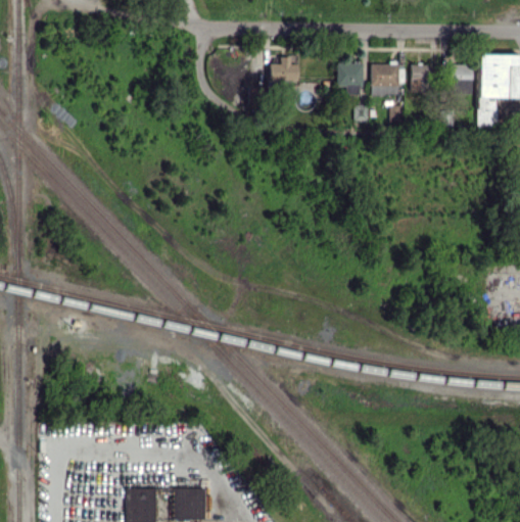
[(477,126),(497,126),(498,98),(519,98),(519,54),(478,54),(477,126)]
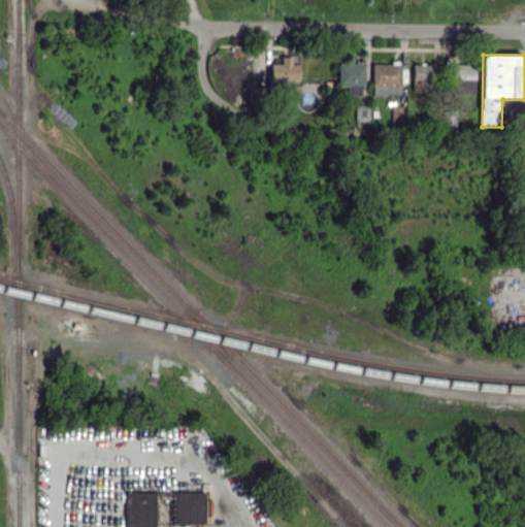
[(301,83),(302,65),(294,65),(294,58),(283,58),(283,65),(272,65),(272,81),(301,83)]
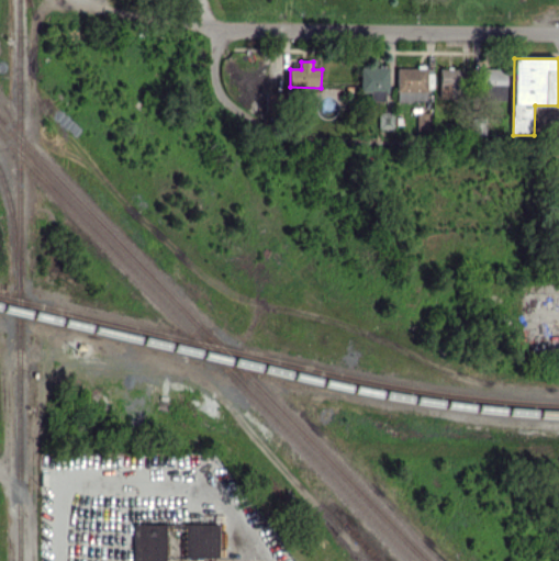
[(362,68),(364,93),(372,92),(372,102),(390,102),(389,67),(362,68)]
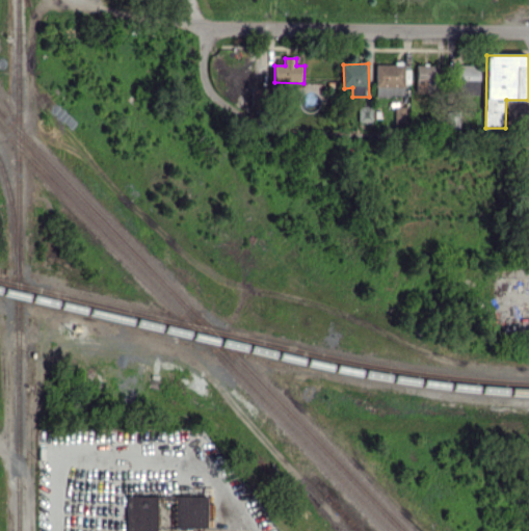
[(377,64),(378,97),(405,96),(405,64),(377,64)]
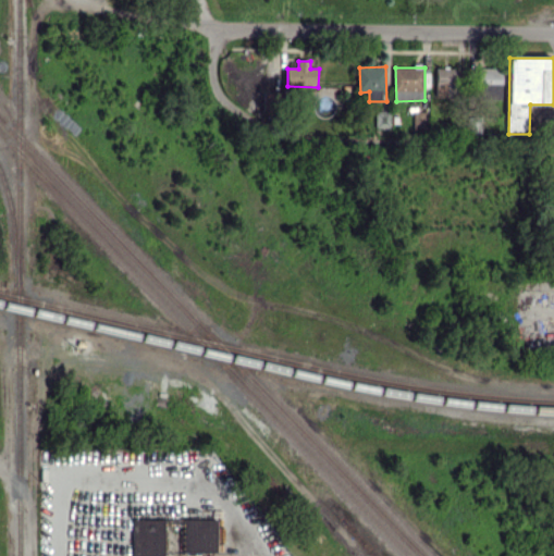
[(459,69),(439,69),(438,95),(458,96),(459,69)]
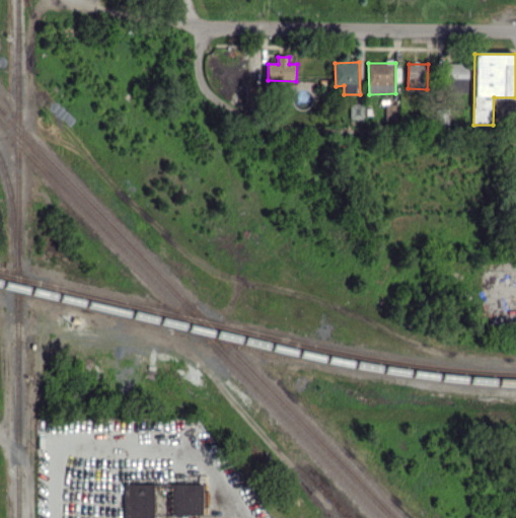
[(365,120),(365,104),(352,104),(352,119),(365,120)]
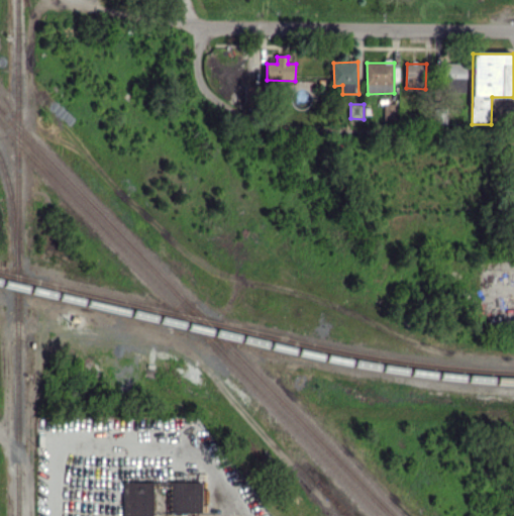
[(203,483),(173,482),(172,513),(203,514),(203,483)]
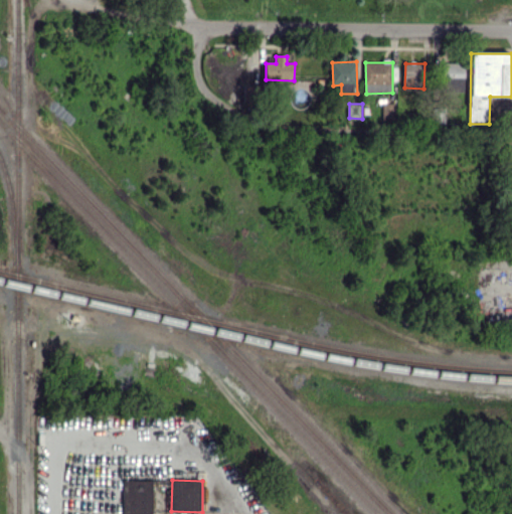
[(152,513),(154,481),(125,481),(124,513),(152,513)]
